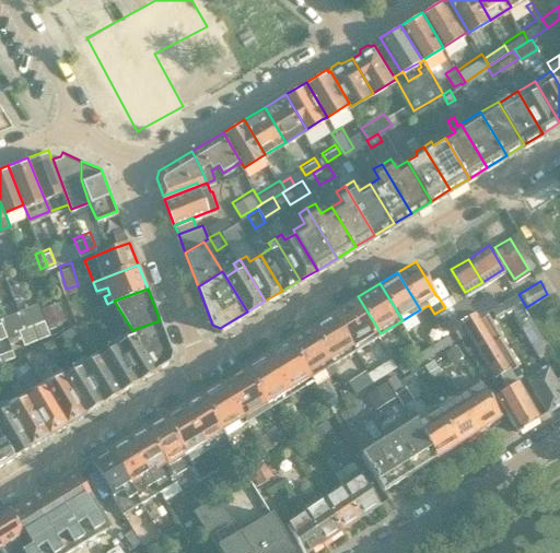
[(496,314),(516,303),(523,316),(528,314),(515,292),(491,305),(496,314)]
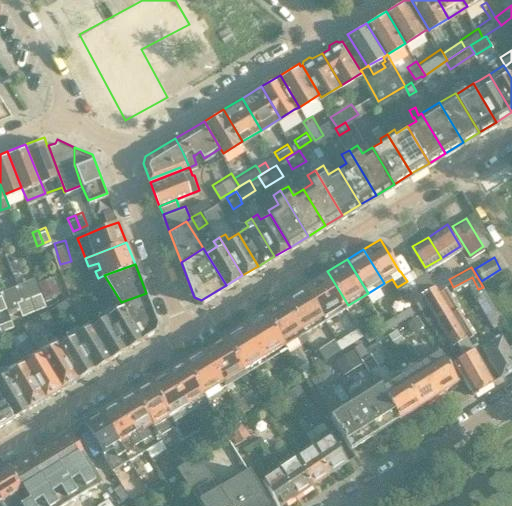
[(492,378),(467,335),(473,332),(467,320),(448,292),(450,291),(446,283),(437,289),(434,283),(426,269),(412,277),(420,290),(420,291),(427,302),(452,343),(457,340),(463,350),(453,357),(473,390),(492,378)]
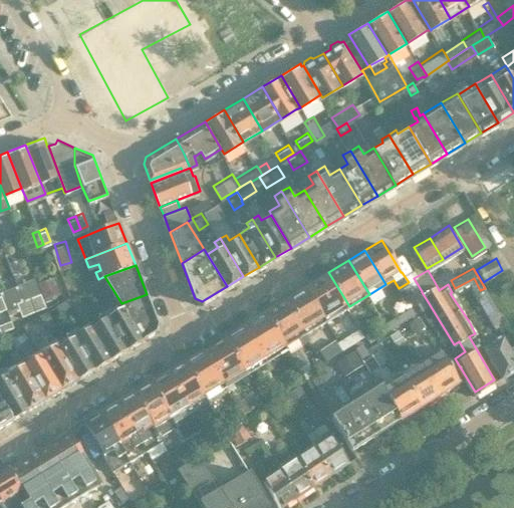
[(328,272),(306,285),(326,320),(349,306),(328,272)]
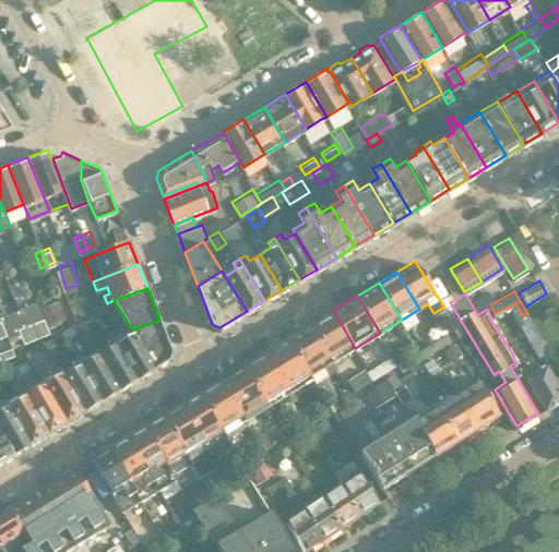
[(333,310),(310,324),(332,362),(355,348),(333,310)]
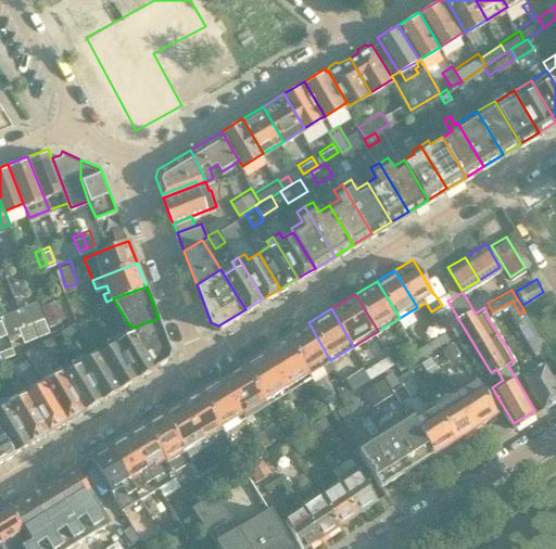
[(17,324),(19,326),(23,339),(49,329),(43,315),(17,324)]
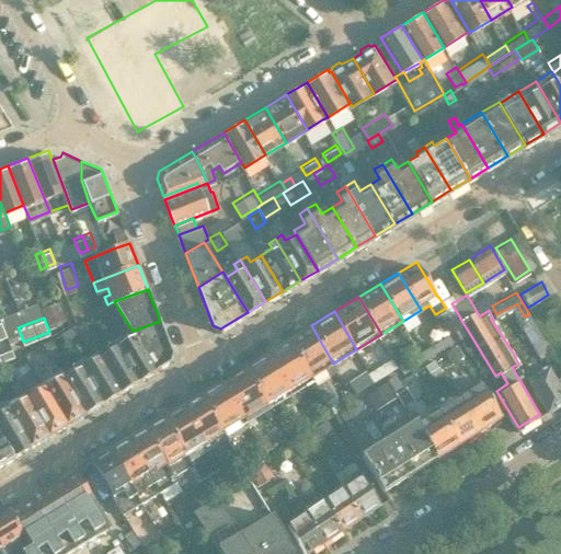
[(460,318),(451,323),(459,335),(460,335),(468,331),(460,319),(460,318)]
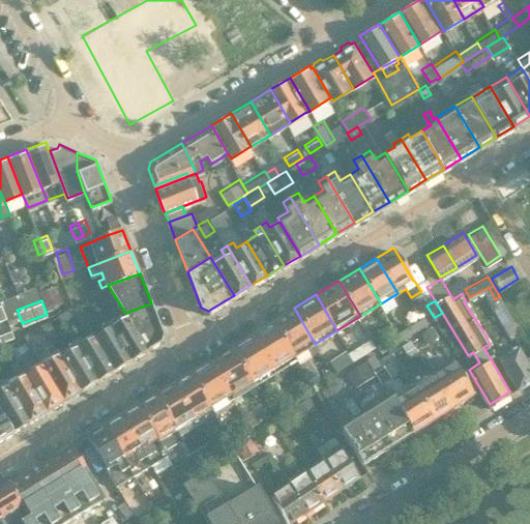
[(163,332),(151,303),(125,313),(126,315),(147,348),(160,340),(163,332)]
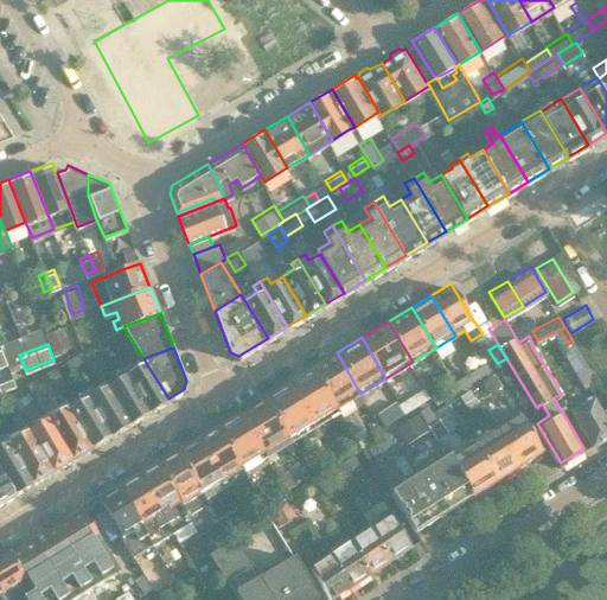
[(360,394),(337,352),(313,366),(338,407),(352,399),(356,403),(364,399),(360,394)]
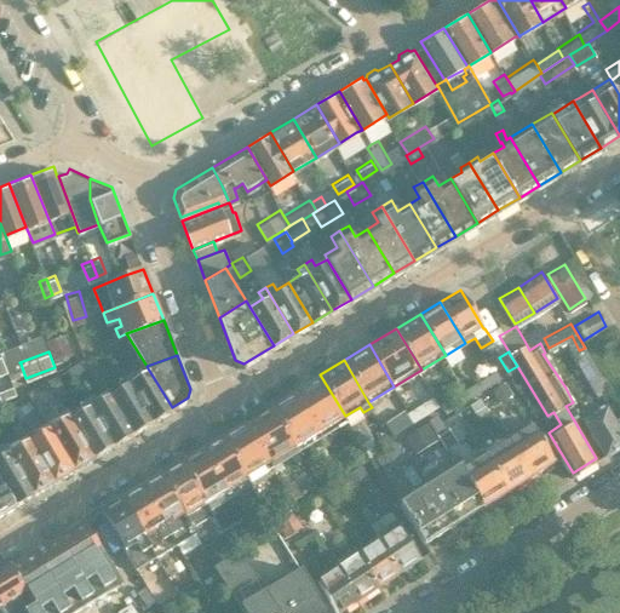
[(154,418),(119,364),(118,362),(110,367),(118,378),(119,377),(122,384),(110,391),(133,430),(154,418)]
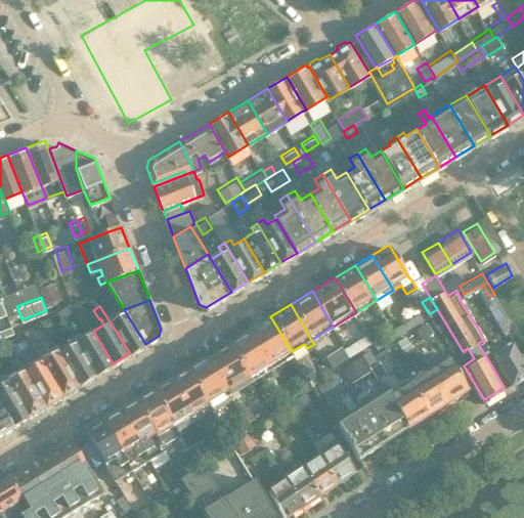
[(145,344),(125,311),(116,316),(112,311),(107,314),(103,306),(100,307),(130,353),(145,344)]
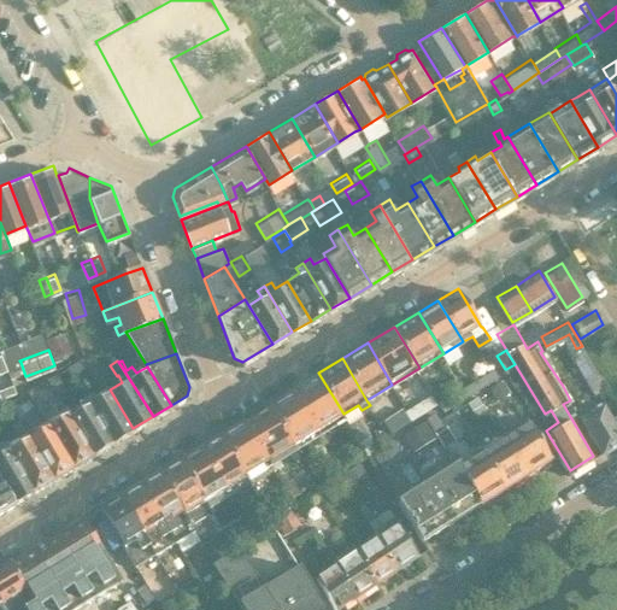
[(464,393),(497,374),(493,367),(460,387),(464,393)]
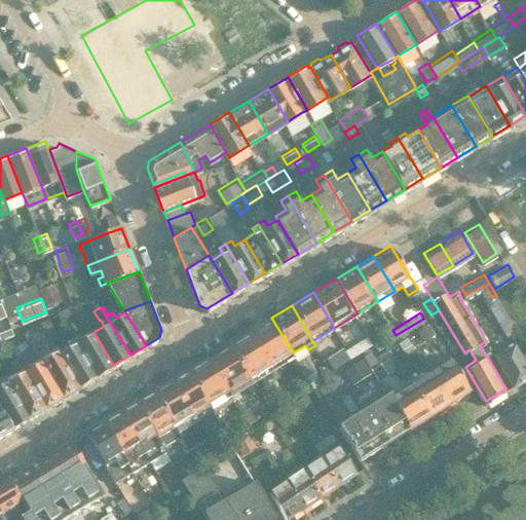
[(505,334),(509,332),(517,327),(509,312),(497,320),(505,334)]
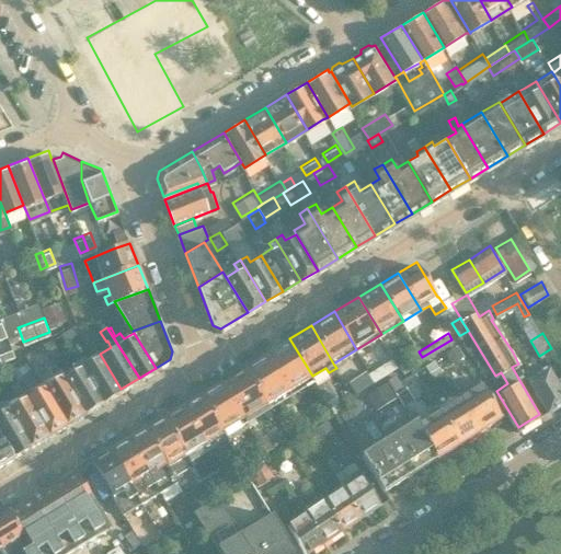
[(43,341),(55,360),(63,355),(50,336),(43,341)]
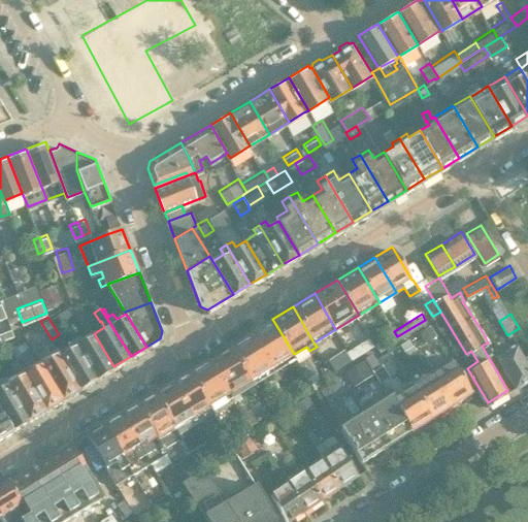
[(294,354),(272,319),(240,338),(261,373),(294,354)]
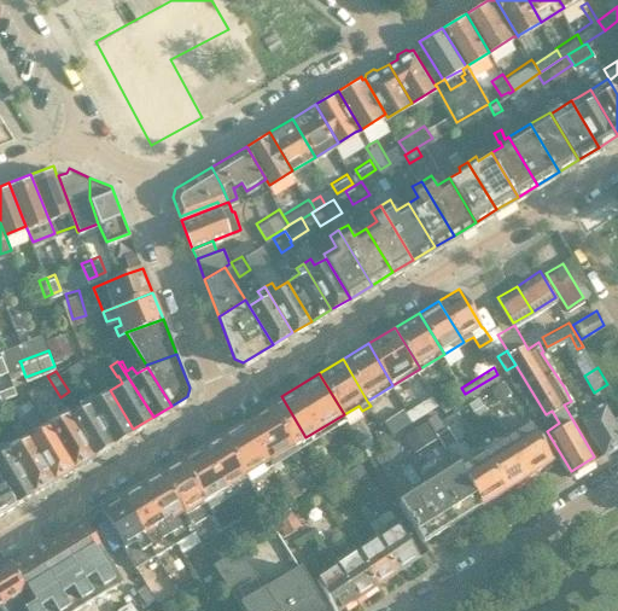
[(133,429),(110,390),(109,391),(101,380),(93,387),(100,396),(98,399),(93,391),(87,395),(115,441),(133,429)]
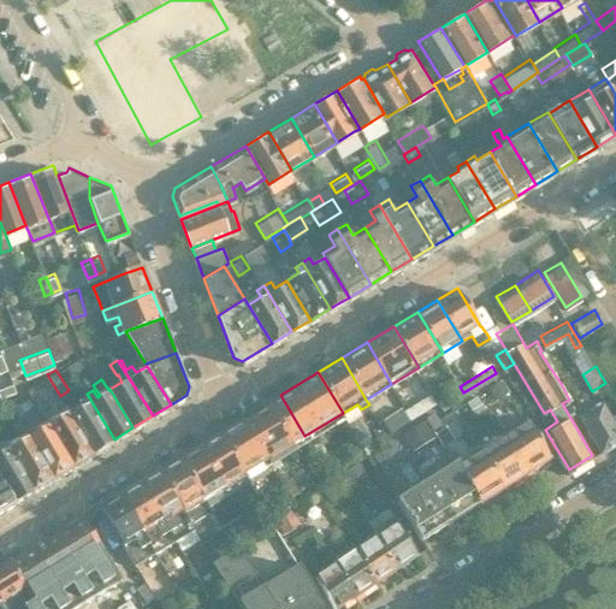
[(0,385),(0,395),(16,389),(12,382),(0,385)]
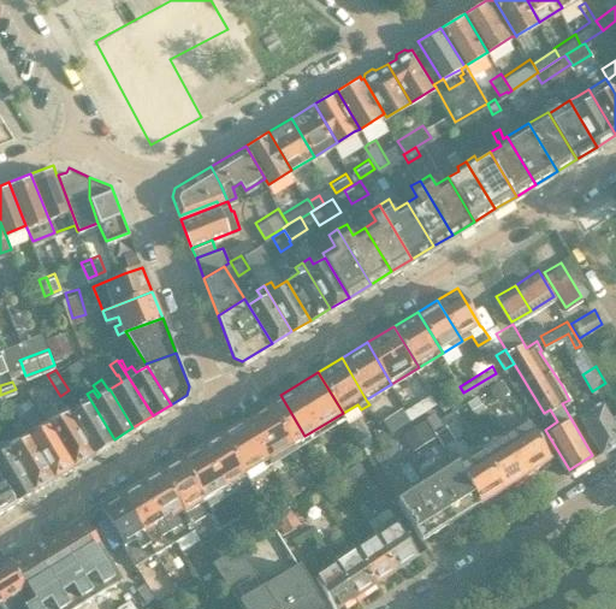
[(609,408),(615,403),(615,401),(605,383),(596,389),(609,408)]
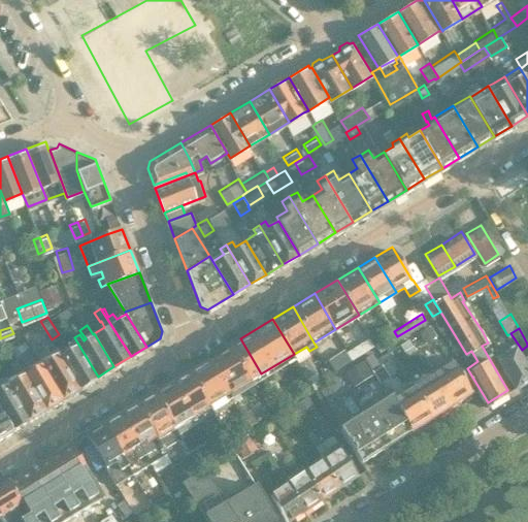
[(409,334),(400,340),(404,347),(413,341),(409,334)]
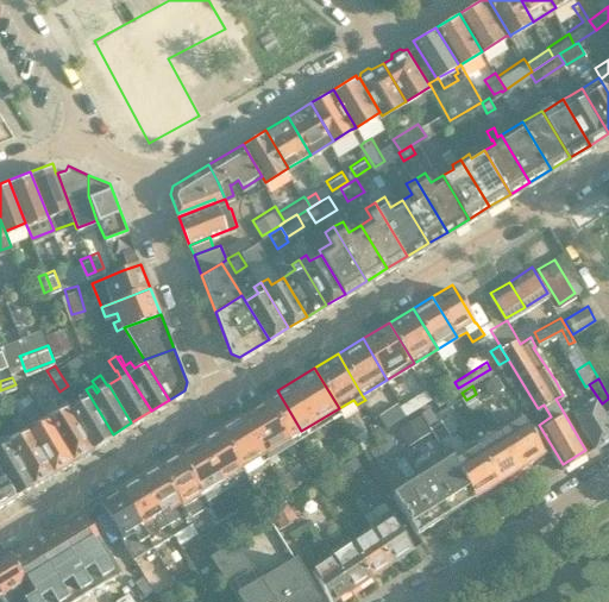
[(437,401),(450,394),(445,387),(433,395),(437,401)]
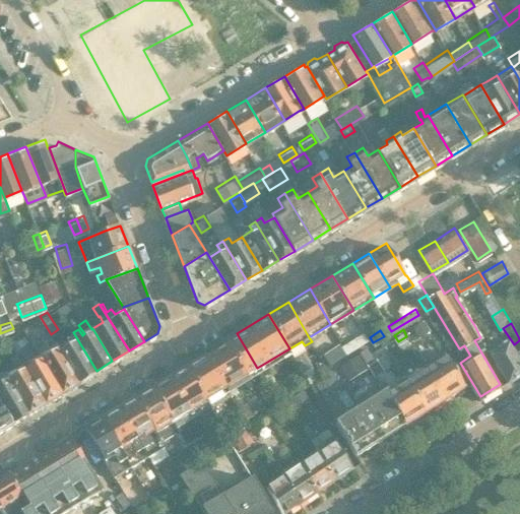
[(96,371),(73,332),(67,336),(70,342),(60,348),(79,381),(96,371)]
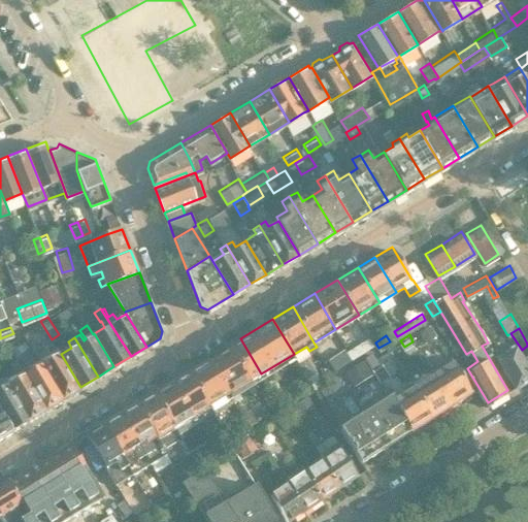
[(261,373),(240,338),(230,345),(209,357),(231,392),(252,380),(261,373)]
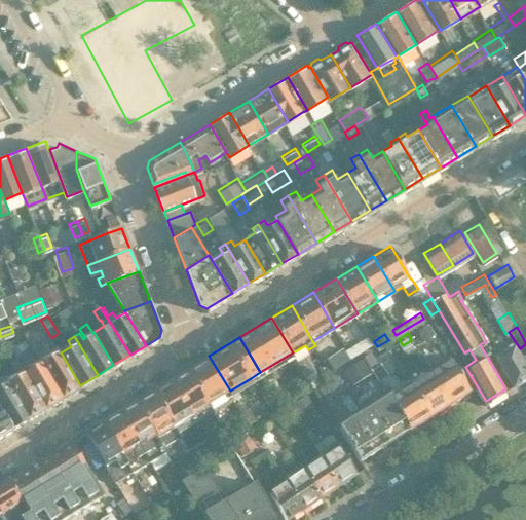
[(80,385),(61,353),(57,346),(55,347),(50,338),(43,342),(48,351),(50,350),(53,356),(44,361),(64,395),(80,385)]
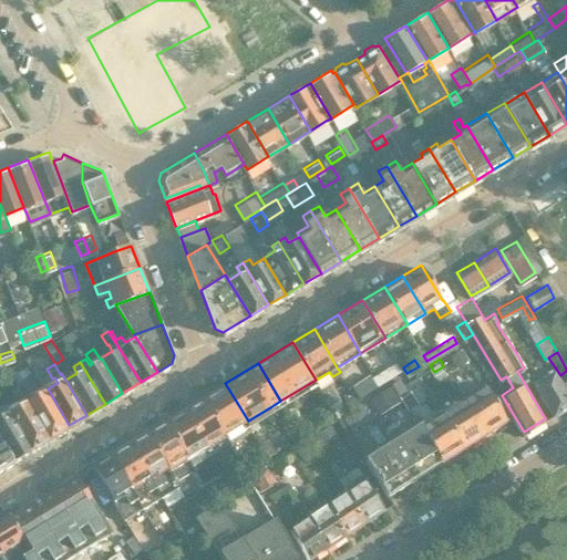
[(380,367),(379,369),(383,376),(385,375),(391,371),(387,364),(380,367)]
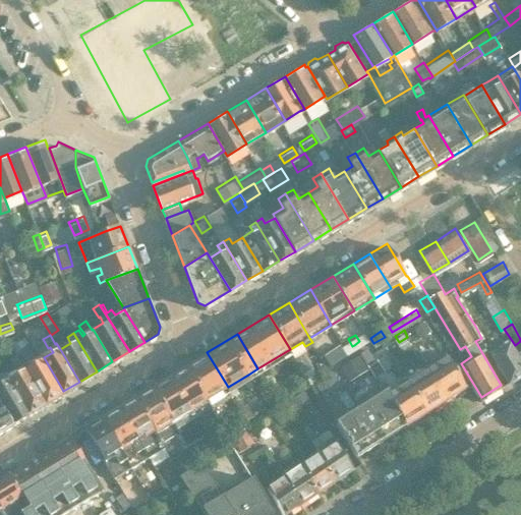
[(407,337),(399,342),(402,347),(411,342),(407,337)]
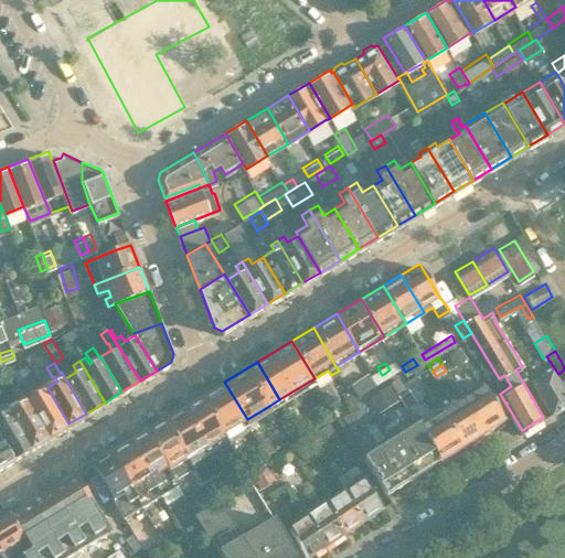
[(564,403),(564,388),(560,381),(555,373),(552,367),(550,368),(532,379),(552,411),(564,403)]
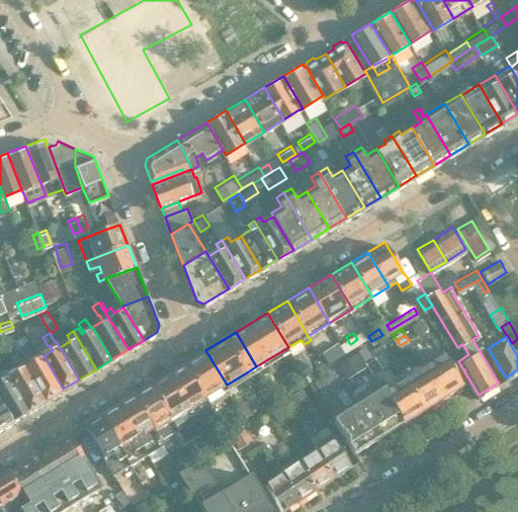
[(336,339),(321,348),(328,358),(342,349),(338,342),(336,339)]
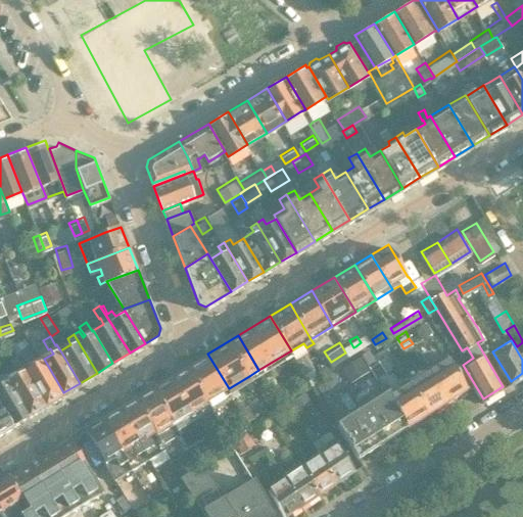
[(369,346),(362,351),(368,361),(375,356),(369,346)]
